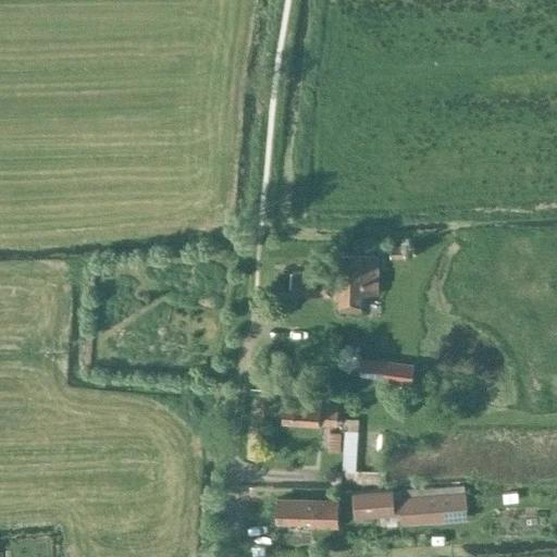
[(407,249),(392,249),(392,261),(407,261),(407,249)]
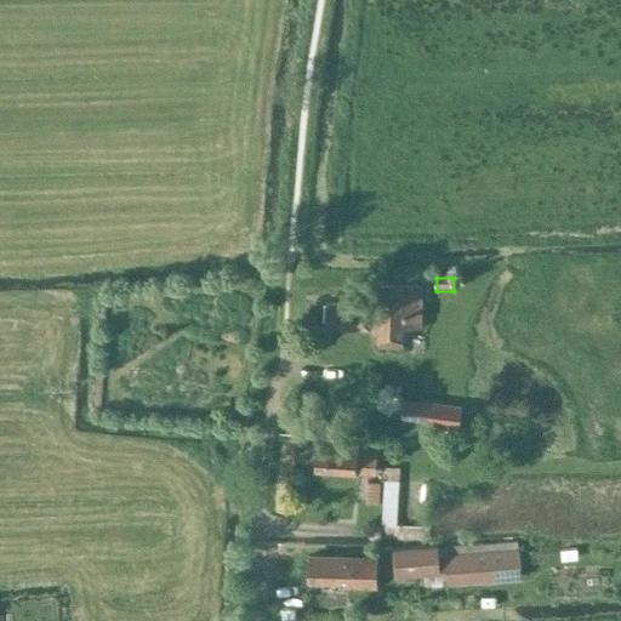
[(422,329),(422,285),(377,285),(377,307),(370,307),(370,302),(324,302),(324,329),(370,329),(370,328),(377,328),(377,348),(403,348),(403,329),(422,329)]
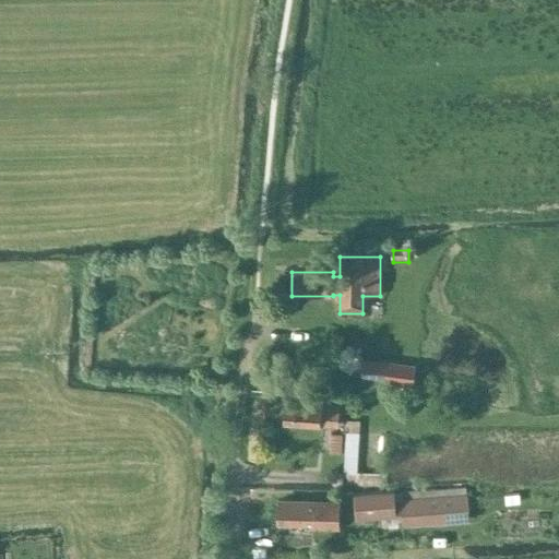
[(416,365),(364,358),(361,377),(414,383),(416,365)]
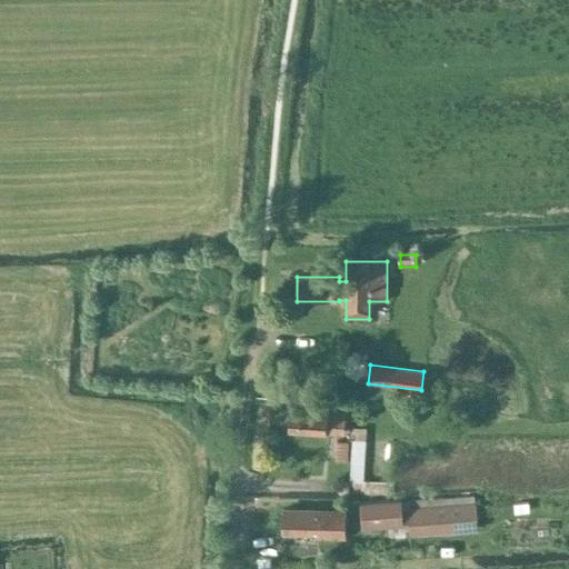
[(327,410),(328,410),(290,407),(288,429),(326,431),(343,432),(345,411),(327,410)]
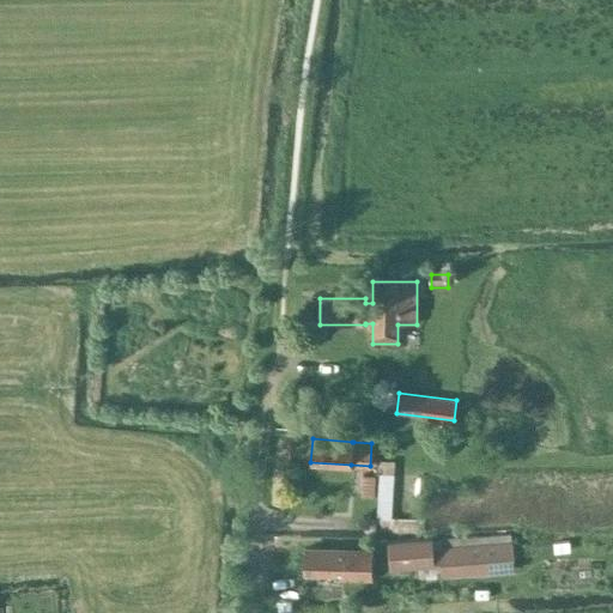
[(395,457),(378,457),(378,474),(377,519),(380,519),(378,532),(424,534),(425,520),(392,517),(395,457)]
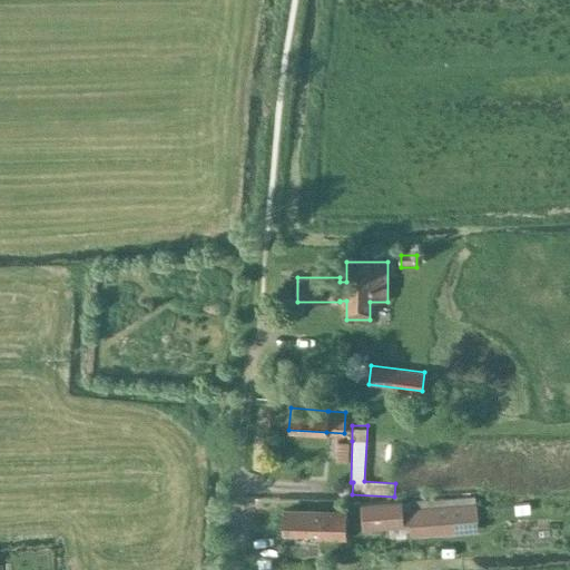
[(350,442),(337,442),(336,462),(349,462),(350,442)]
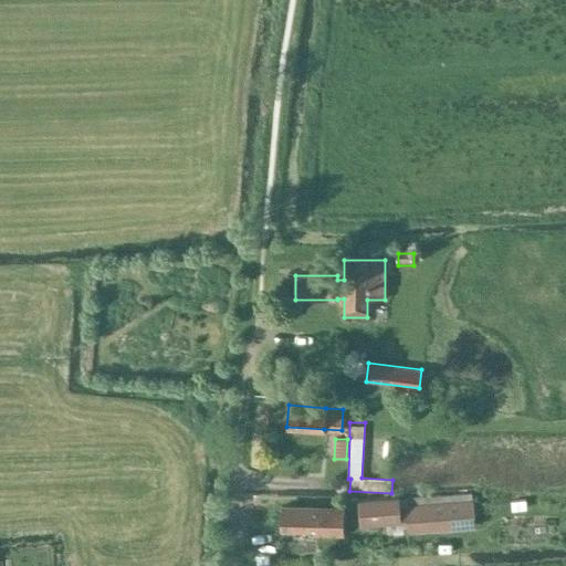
[(474,522),(472,500),(399,506),(398,498),(359,501),(360,524),(407,521),(408,527),(474,522)]
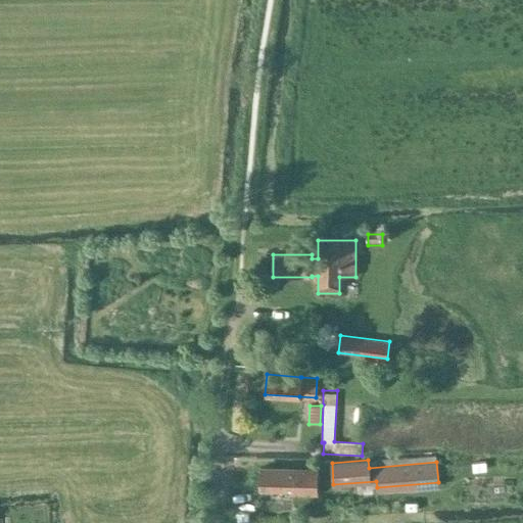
[(319,494),(319,470),(294,470),(259,468),(259,488),(294,488),(294,494),(319,494)]
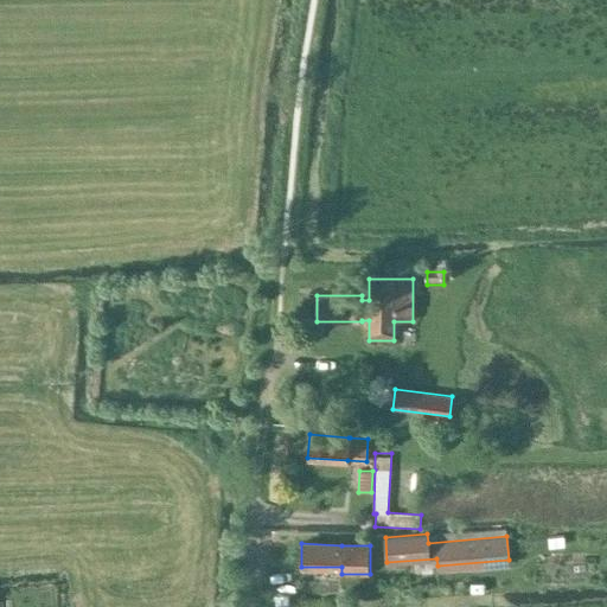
All buildings are outlined.
